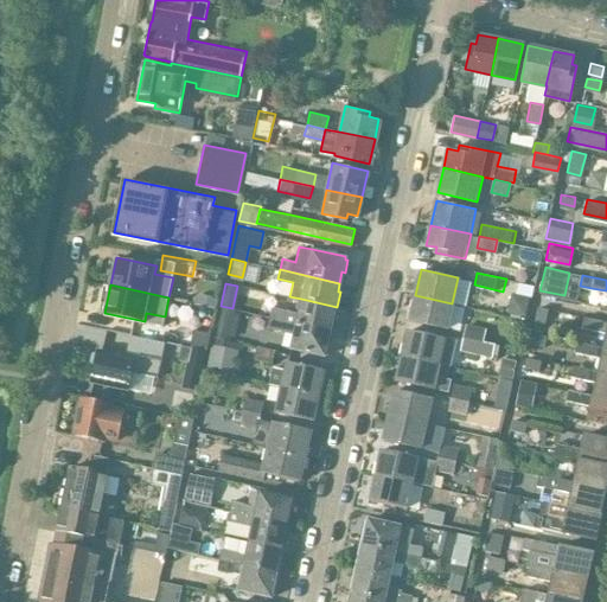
[(513,290),(509,307),(526,312),(531,294),(513,290)]
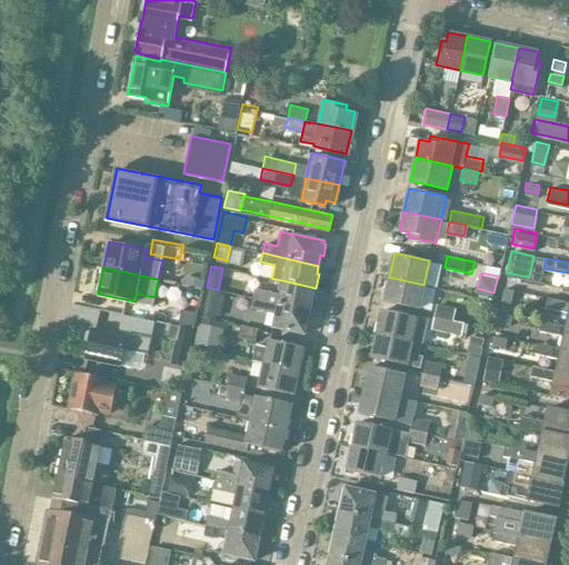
[(190,275),(188,283),(202,286),(203,278),(190,275)]
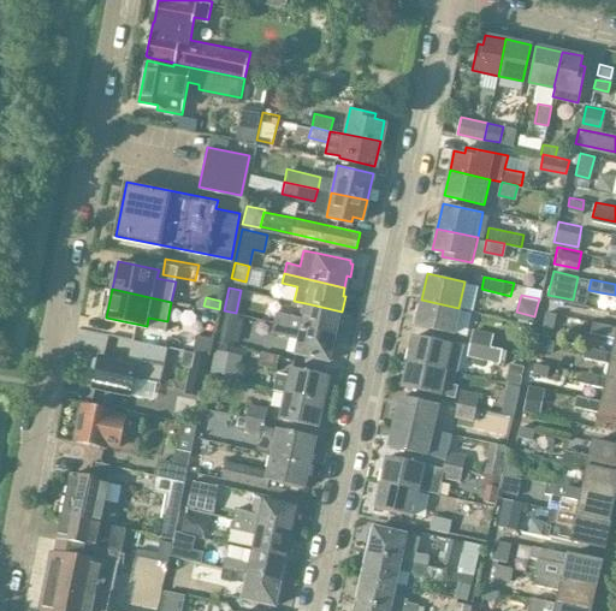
[(454,332),(458,308),(421,300),(416,324),(454,332)]
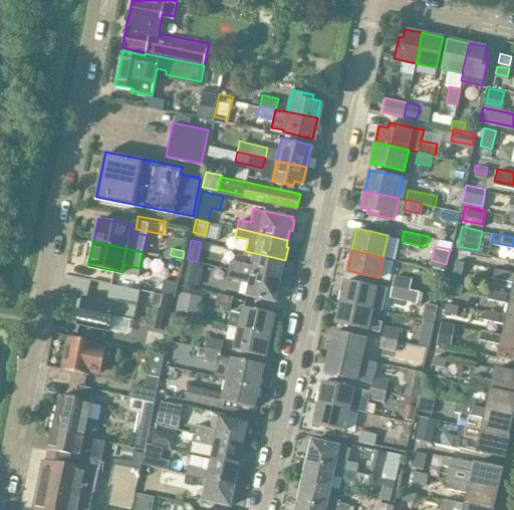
[(283,271),(285,260),(255,253),(252,265),(230,260),(228,268),(279,280),(281,271),(283,271)]
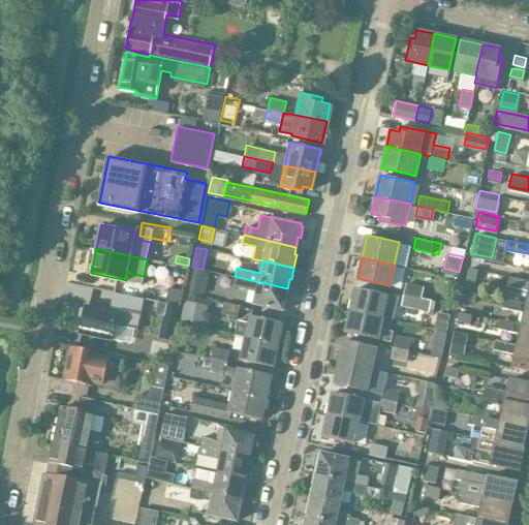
[(475,280),(477,268),(468,266),(465,278),(475,280)]
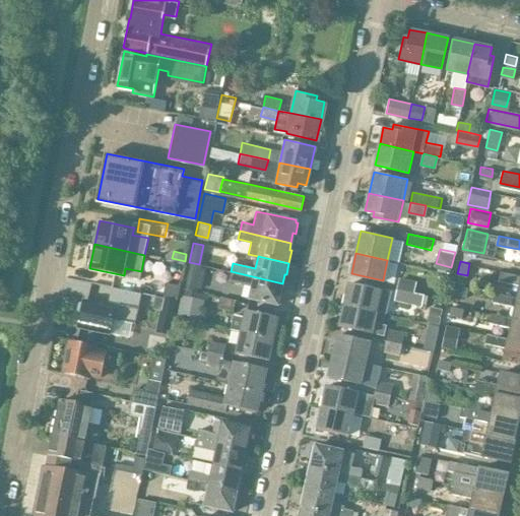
[(194,288),(199,264),(189,262),(183,286),(194,288)]
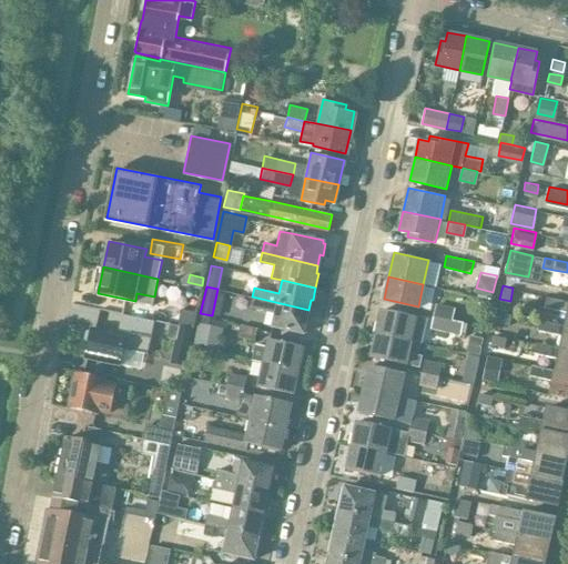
[(567,300),(546,295),(544,305),(567,310),(565,325),(567,325),(567,300)]
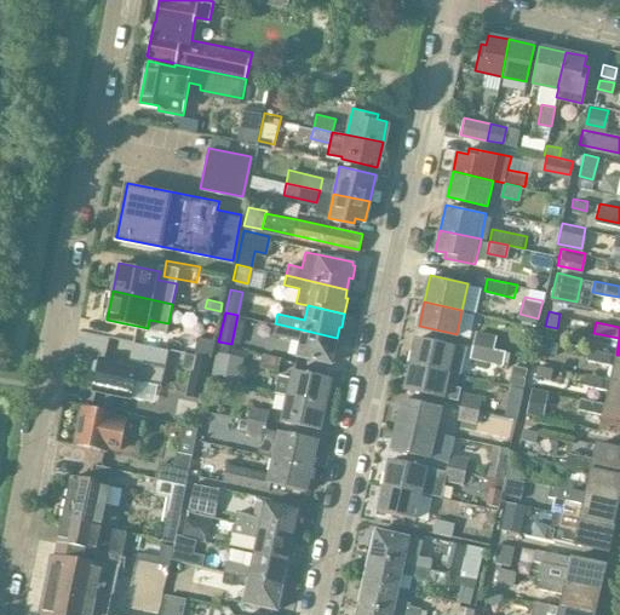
[(334,348),(337,338),(275,323),(273,335),(299,342),(296,355),(331,362),(331,360),(334,361),(337,348),(334,348)]
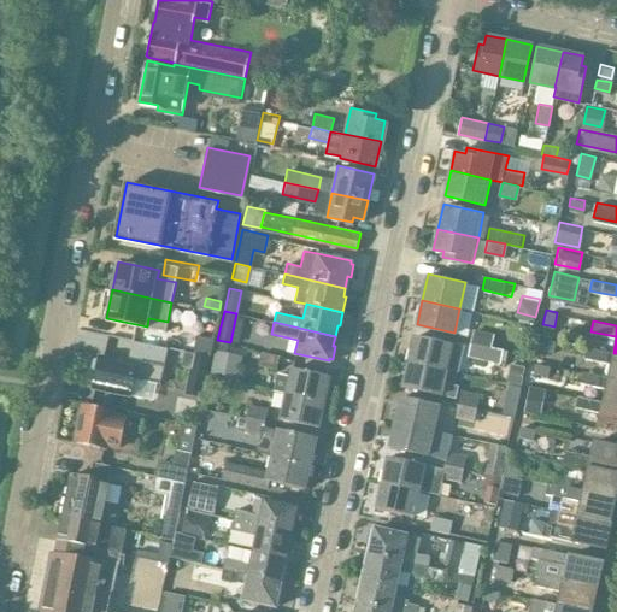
[(491,347),(493,334),(474,329),(470,342),(491,347)]
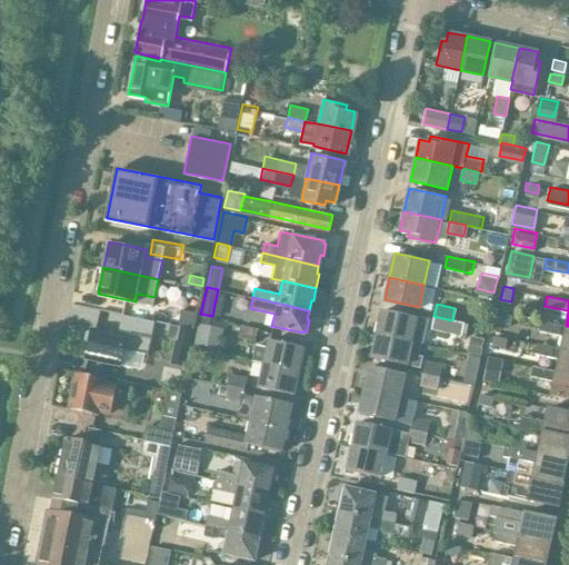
[(382,308),(377,331),(411,340),(411,338),(422,340),(427,318),(417,316),(382,308)]
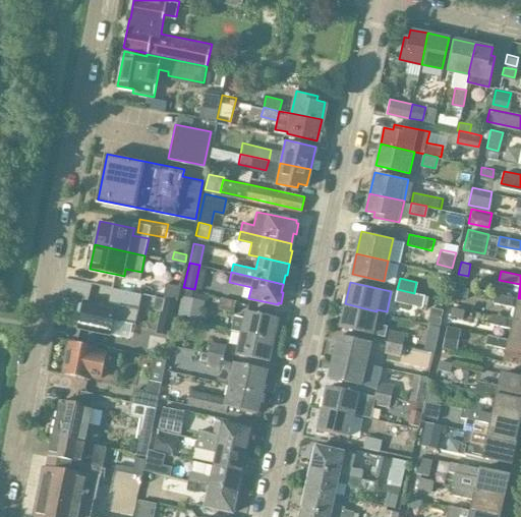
[(178,285),(171,283),(168,295),(176,296),(178,285)]
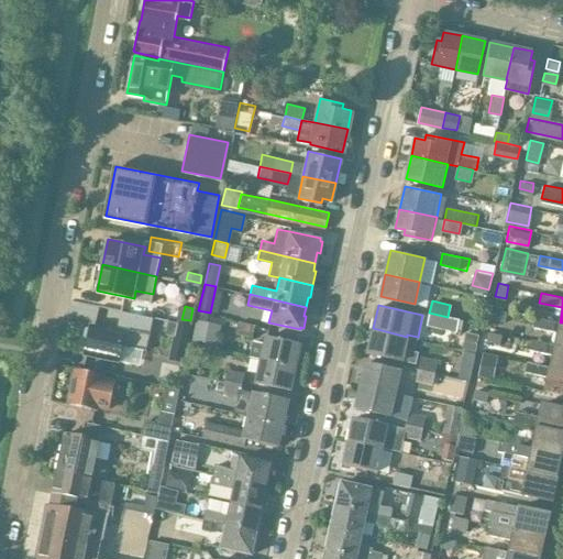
[(504,320),(506,310),(493,308),(490,317),(504,320)]
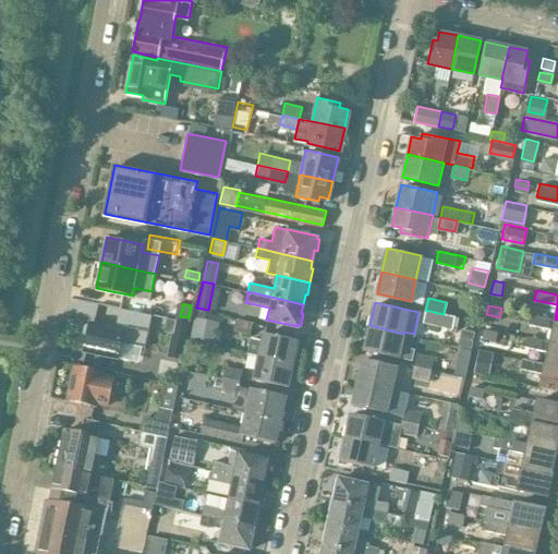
[(119,306),(116,324),(148,330),(152,313),(119,306)]
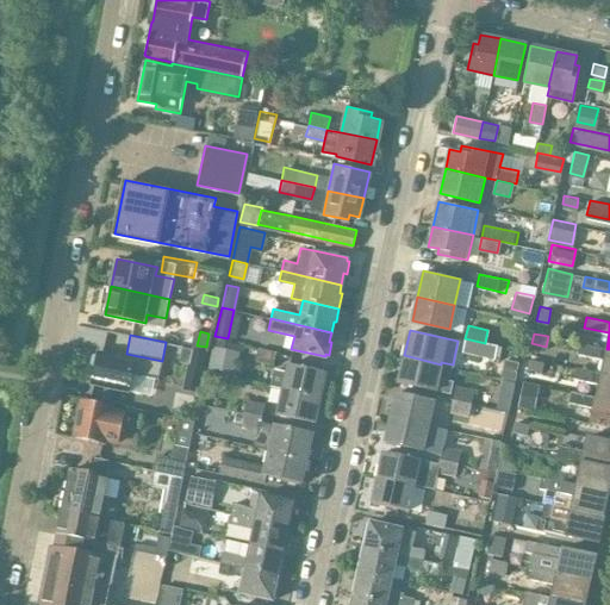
[(497,357),(499,345),(485,343),(465,338),(462,350),(497,357)]
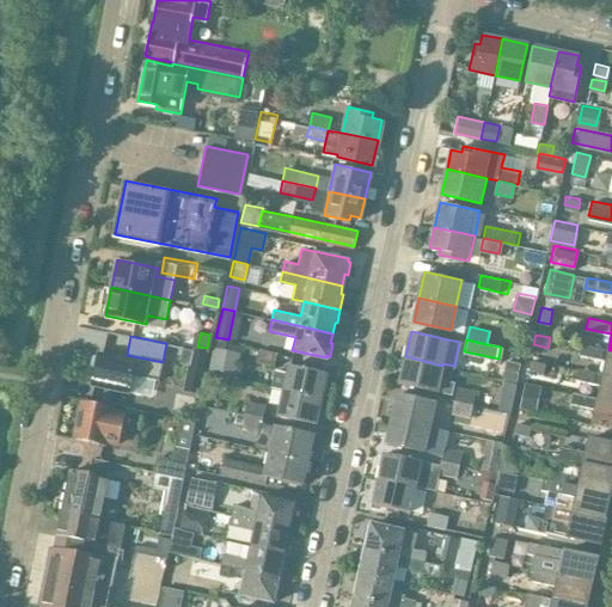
[(236,372),(240,350),(214,344),(209,367),(236,372)]
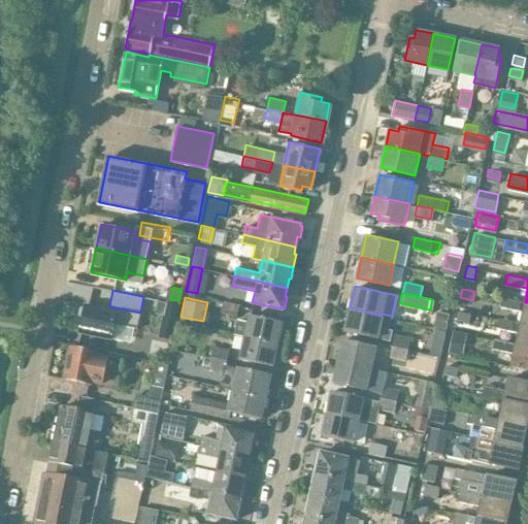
[(527,302),(525,302),(502,297),(500,306),(523,312),(520,323),(527,324),(527,302)]
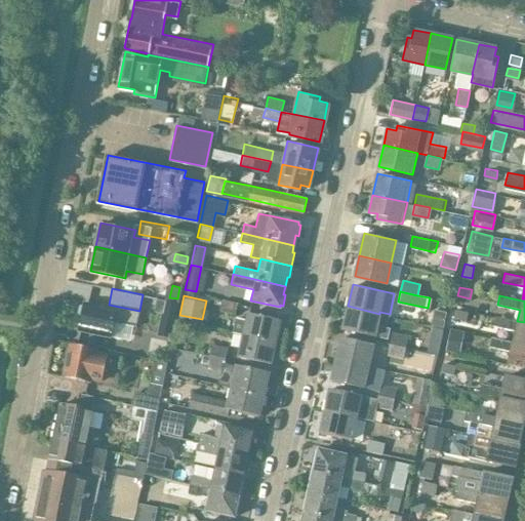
[(178,302),(158,297),(155,296),(153,310),(160,311),(156,332),(171,335),(178,302)]
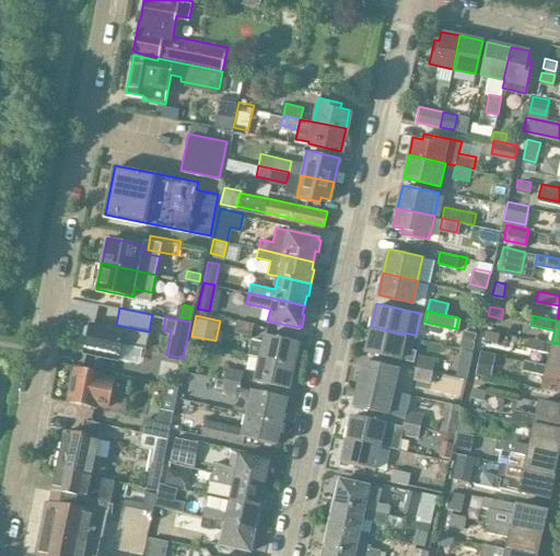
[(251,334),(254,322),(236,319),(234,329),(251,334)]
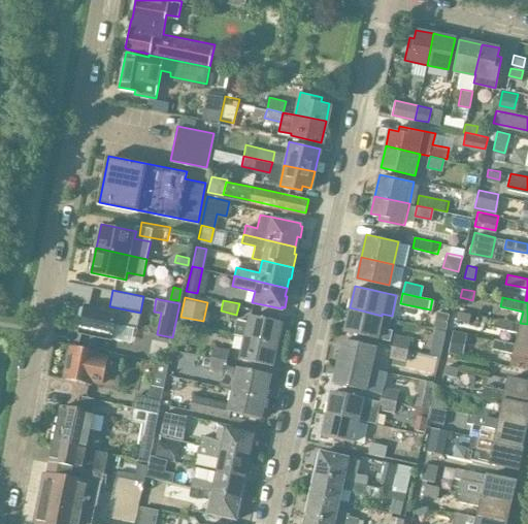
[(80,306),(78,314),(81,315),(78,330),(110,337),(113,322),(134,326),(137,327),(139,315),(136,314),(85,303),(84,305),(80,306)]
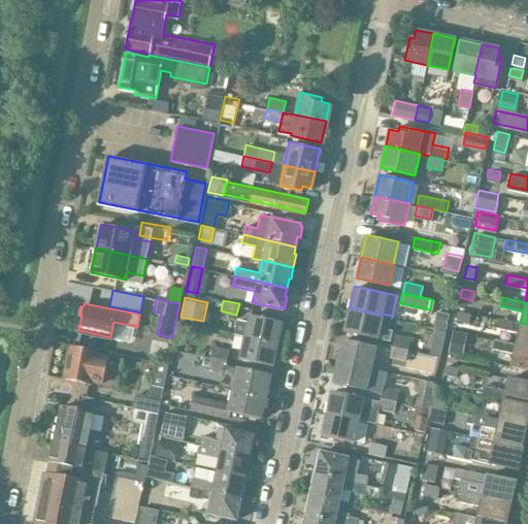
[(380,326),(382,316),(350,307),(344,330),(390,339),(392,328),(380,326)]
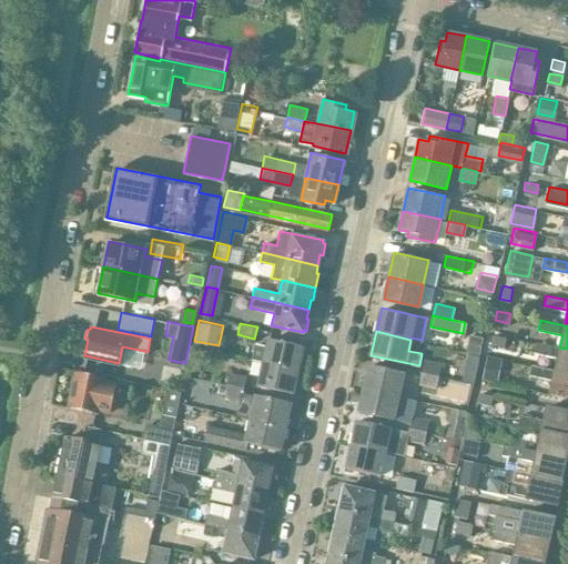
[(504,346),(505,338),(492,334),(489,344),(504,346)]
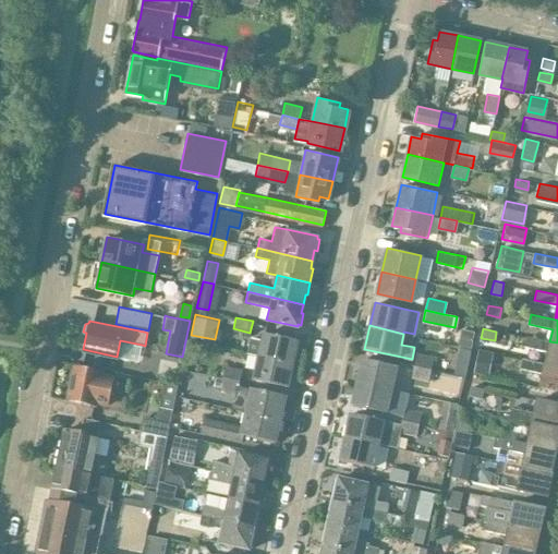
[(250,337),(246,352),(258,356),(292,363),(298,340),(263,333),(262,339),(250,337)]
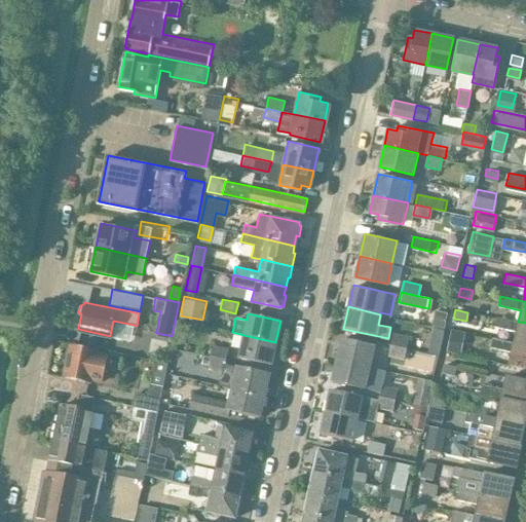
[(435,317),(433,325),(444,327),(445,319),(435,317)]
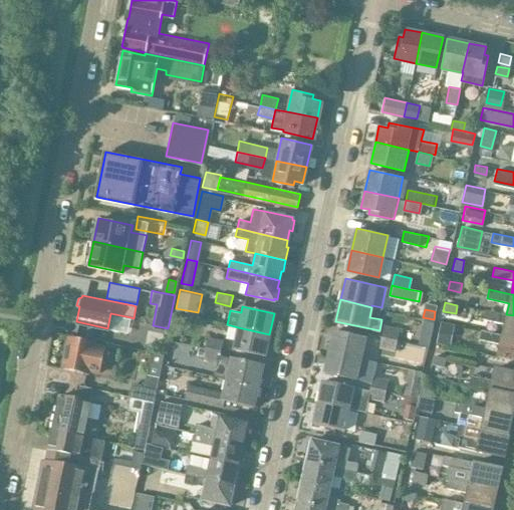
[(513,315),(506,314),(485,310),(483,318),(504,323),(502,335),(513,337),(513,315)]
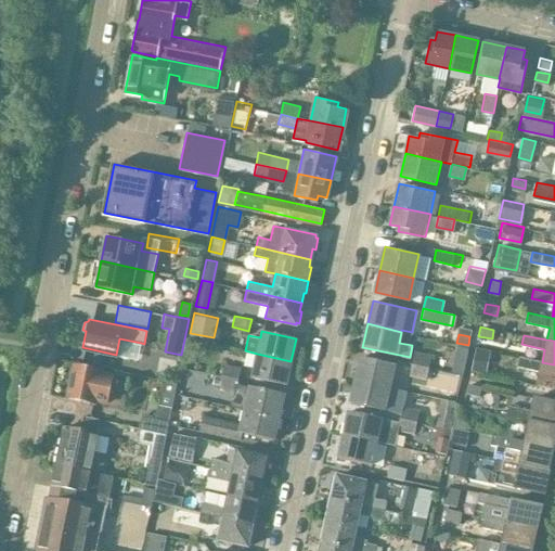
[(485,371),(489,350),(475,348),(470,369),(485,371)]
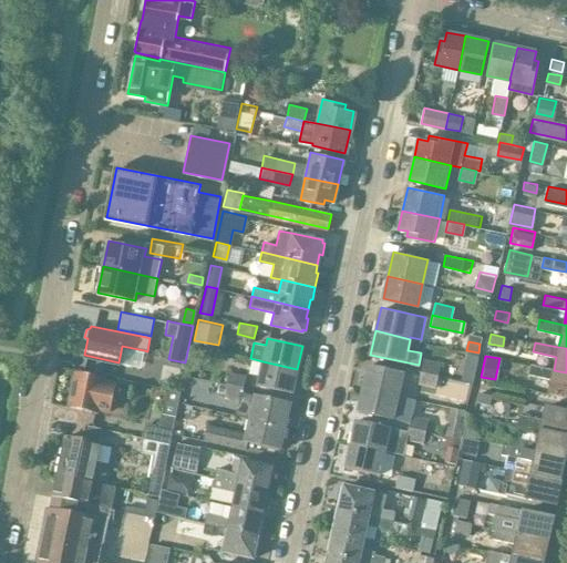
[(439,375),(441,362),(423,358),(420,371),(439,375)]
